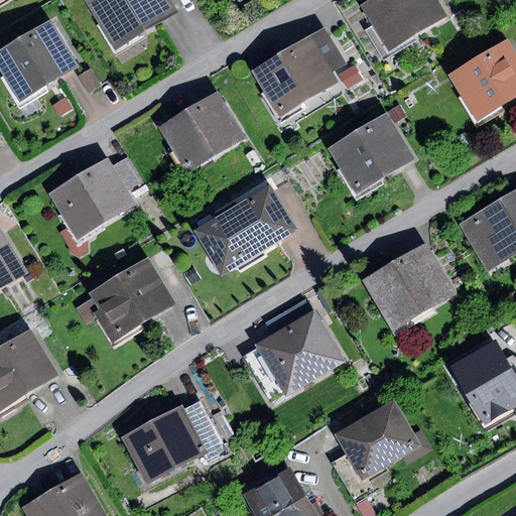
[(171,0),(86,0),(116,50),(179,13),(171,0)]
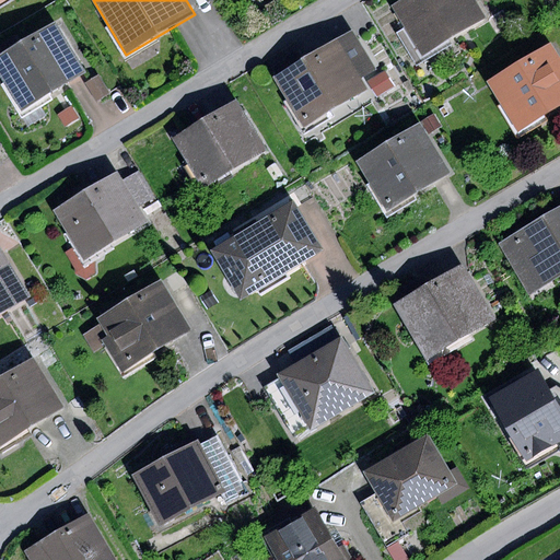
[(475,0),(400,0),(393,6),(422,56),(487,19),(475,0)]
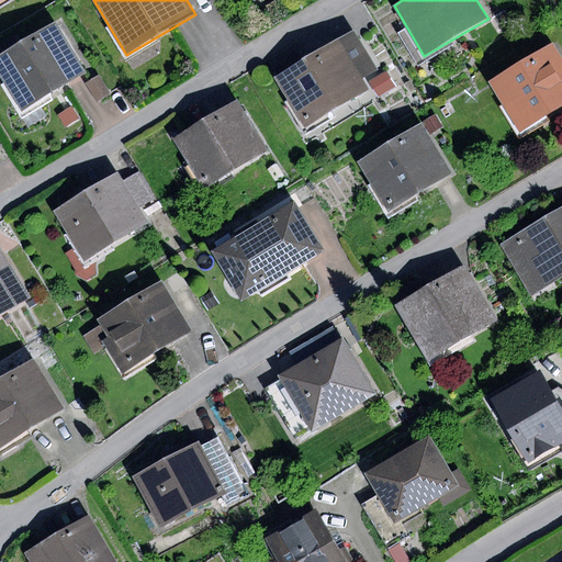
[(54,23),(0,56),(0,74),(24,113),(86,75),(54,23)]
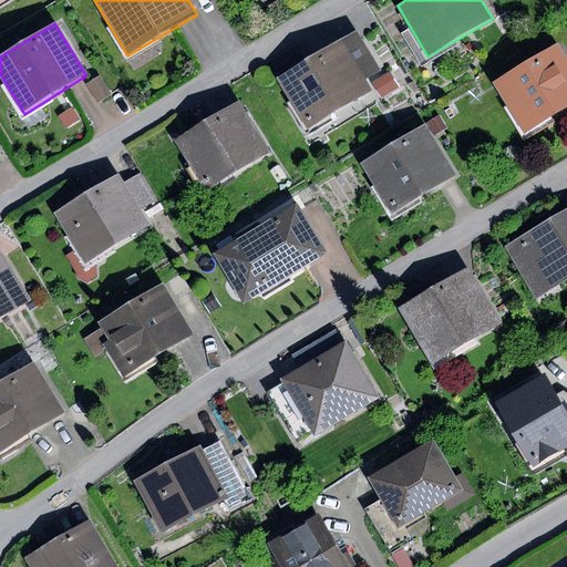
[(358,31),(278,79),(308,131),(373,92),(366,80),(381,71),(358,31)]
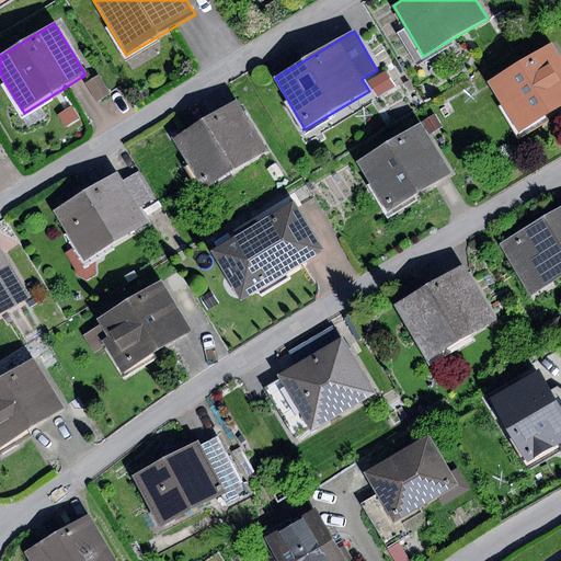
[(560,55),(553,42),(488,81),(519,134),(560,107),(560,55)]
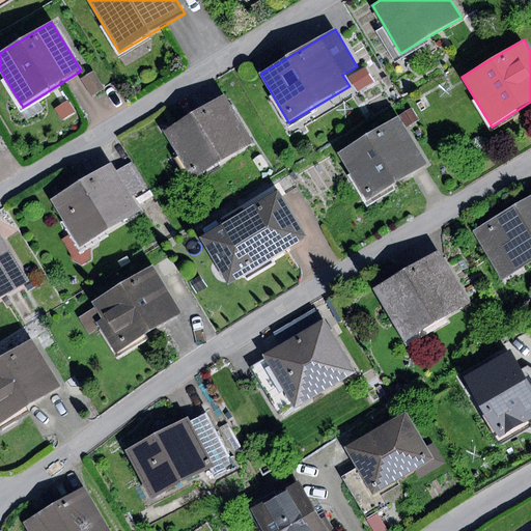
[(365,66),(352,75),(362,91),(375,84),(365,66)]
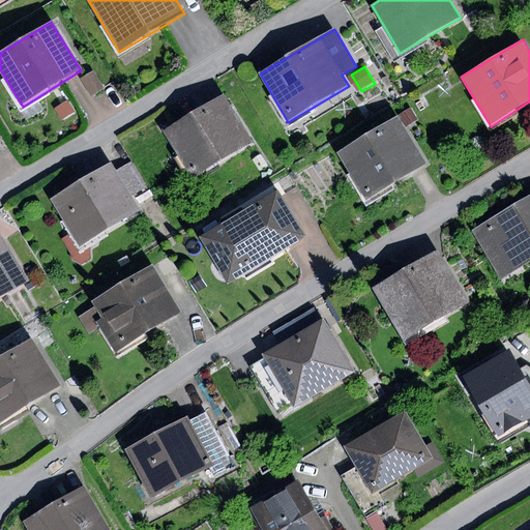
[(94,71),(81,79),(91,96),(104,89),(94,71)]
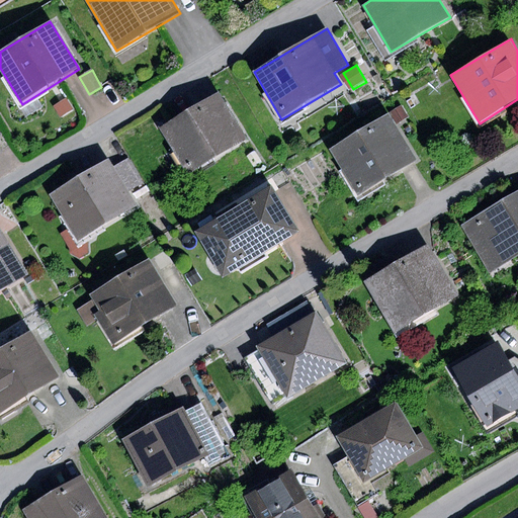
[(220,93),(161,128),(188,175),(247,140),(220,93)]
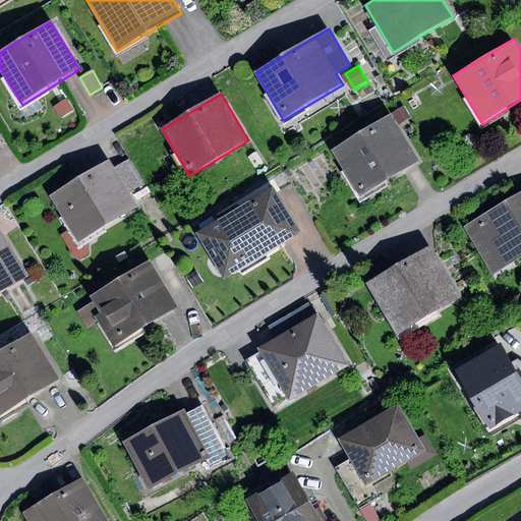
[(66,100),(53,107),(60,118),(72,110),(66,100)]
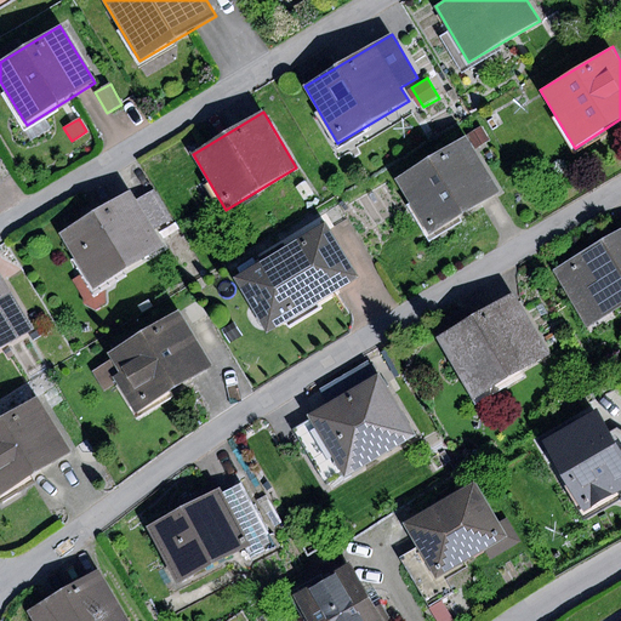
[(466,136),(394,178),(427,234),(500,192),(466,136)]
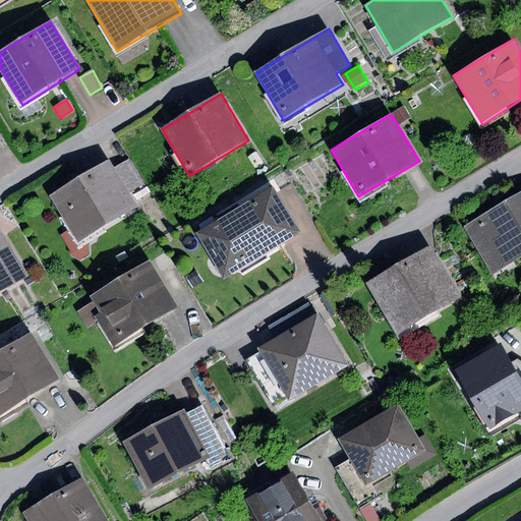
[(110,162),(50,196),(77,242),(137,208),(110,162)]
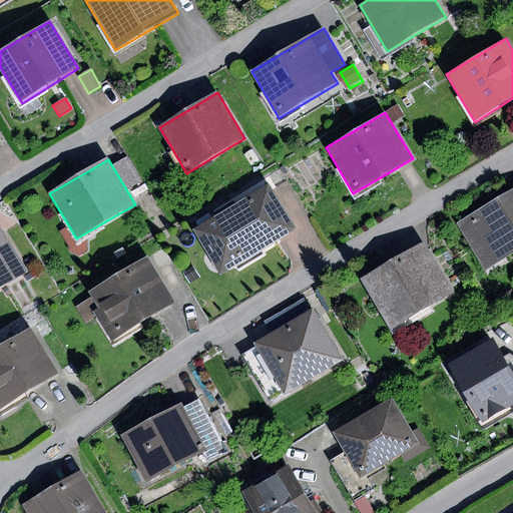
[(270,184),(193,230),(221,277),(298,230),(270,184)]
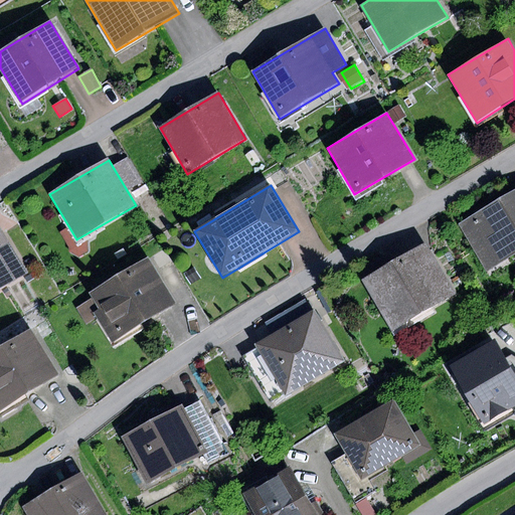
[(514,190),(460,223),(488,272),(514,255),(514,190)]
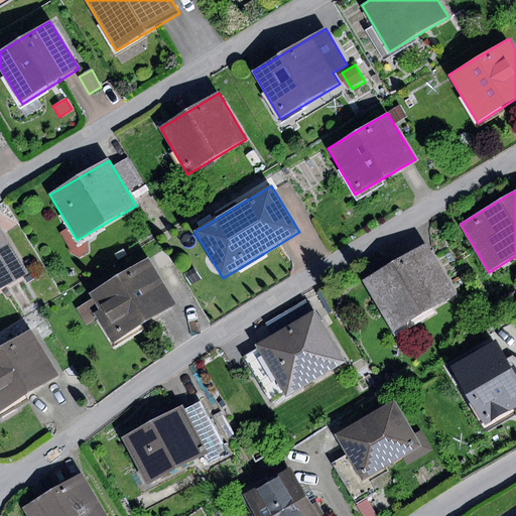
[(0,228),(0,289),(28,273),(1,228),(0,228)]
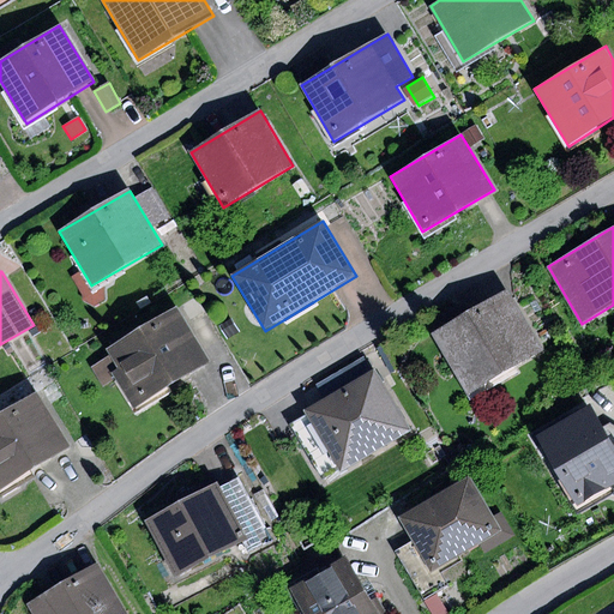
[(507,290),(433,333),(469,395),(543,350),(507,290)]
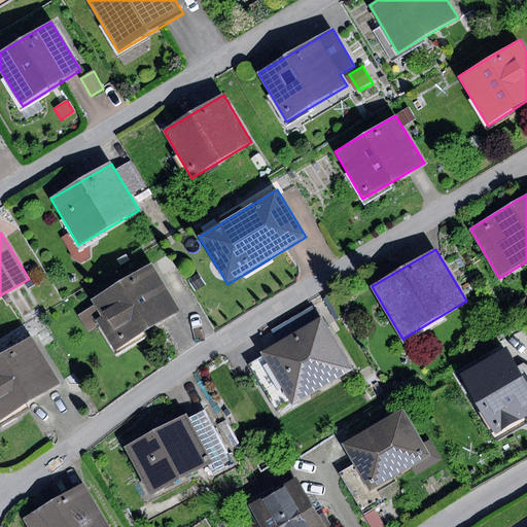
[(96,305),(78,316),(90,332),(100,326),(115,350),(180,310),(151,264),(93,301),(96,305)]
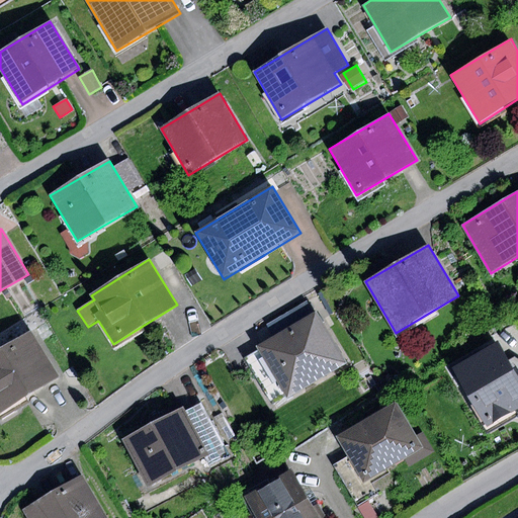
[(317,312),(256,346),(286,398),(347,363),(317,312)]
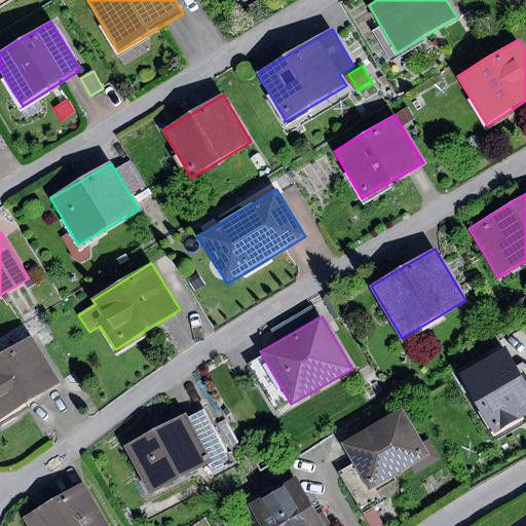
[(0,418),(1,420),(61,382),(31,335),(0,353),(0,418)]
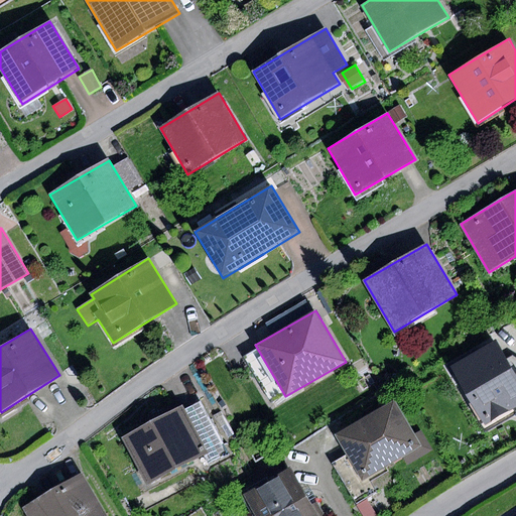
[(515,371),(498,341),(454,367),(458,374),(488,424),(515,407),(515,371)]
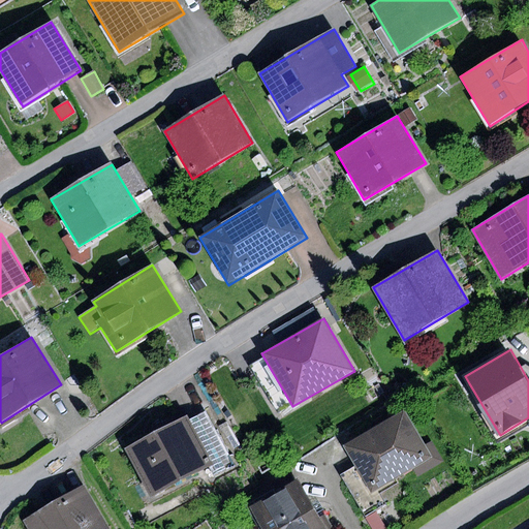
[(469,383),(465,376),(464,374),(455,380),(460,389),(469,383)]
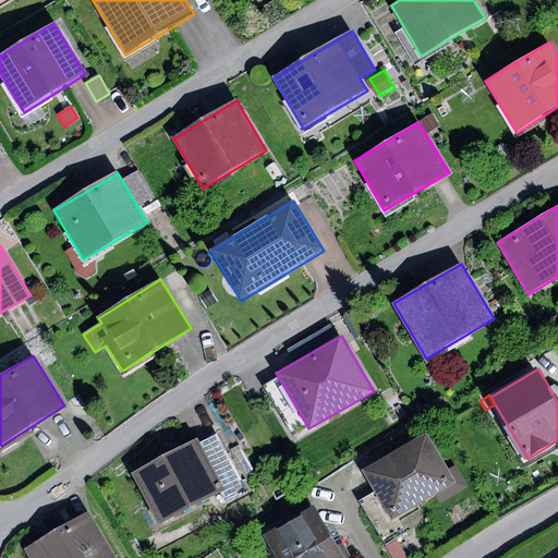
[(427,434),(363,470),(376,492),(391,520),(436,495),(456,484),(448,471),(427,434)]
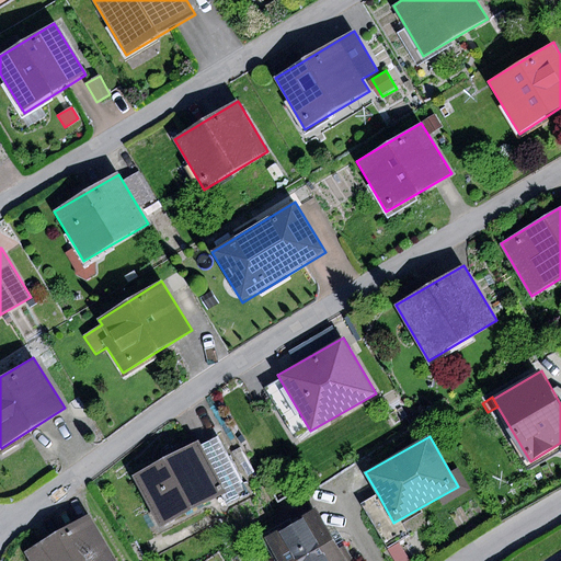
[(198,441),(130,476),(158,528),(226,492),(198,441)]
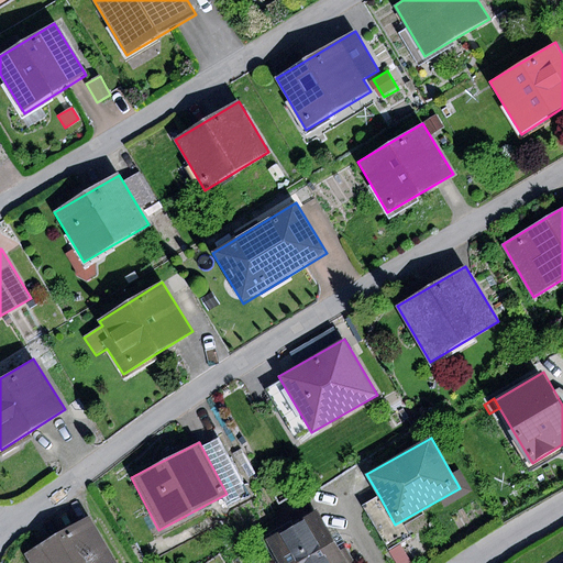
[(460,488),(440,499),(444,508),(473,492),(461,471),(452,475),(460,488)]
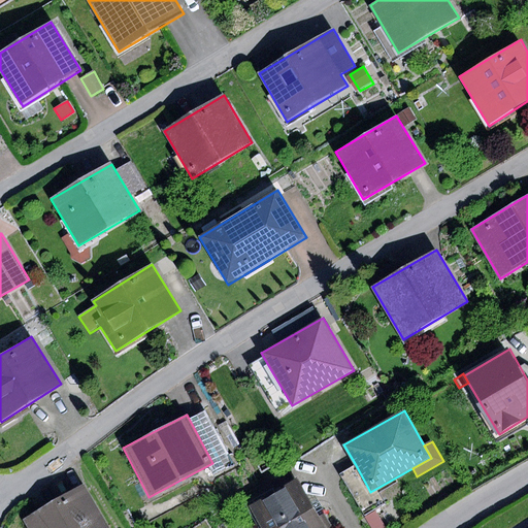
[(370,492),(356,465),(341,473),(365,516),(380,507),(370,492)]
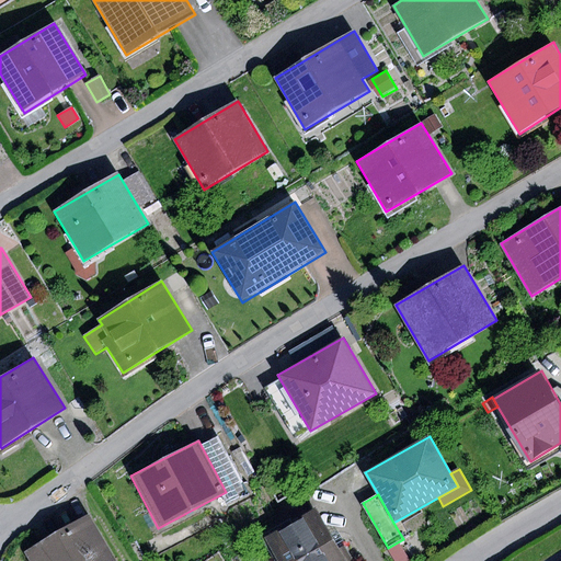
[(346,560),(316,508),(265,538),(278,560),(346,560)]
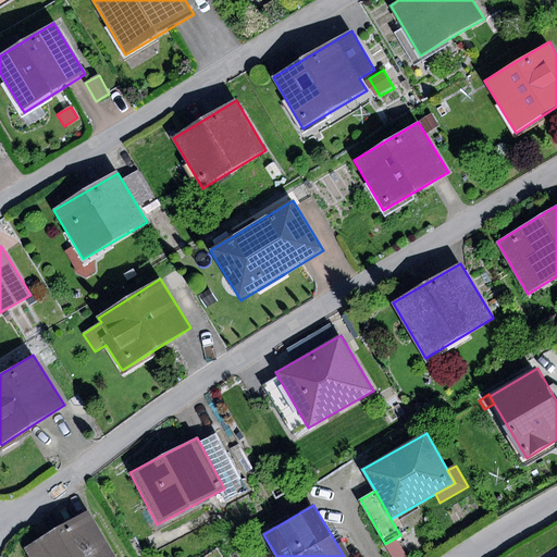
[(114,556),(89,510),(24,546),(29,556),(114,556)]
